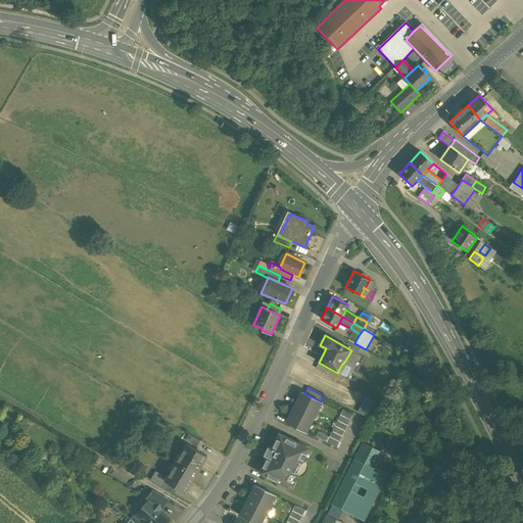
[(304,393),(301,392),(296,402),(316,412),(321,401),(304,393)]
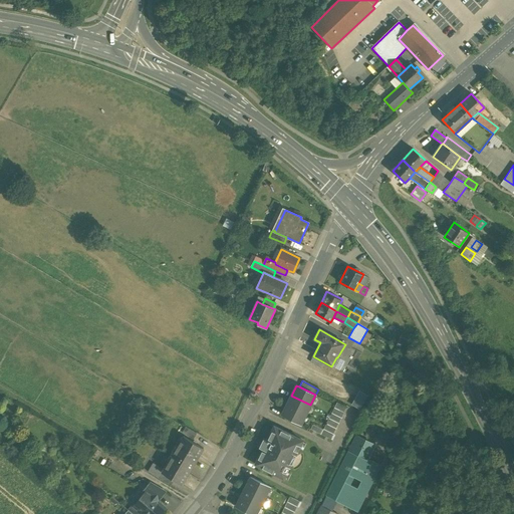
[(359,409),(366,395),(357,390),(349,404),(359,409)]
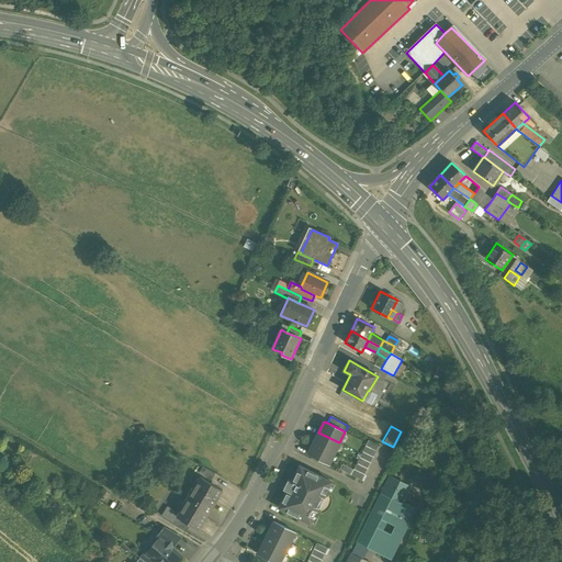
[(339,442),(318,433),(313,442),(335,453),(339,442)]
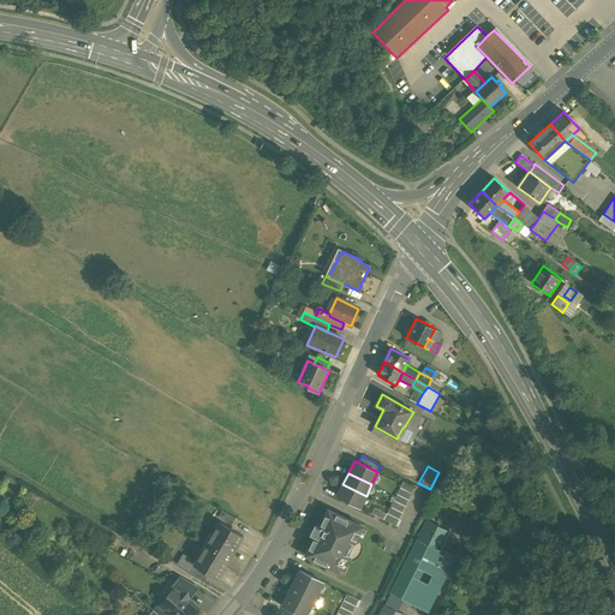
[(416,488),(402,482),(400,488),(412,494),(416,488)]
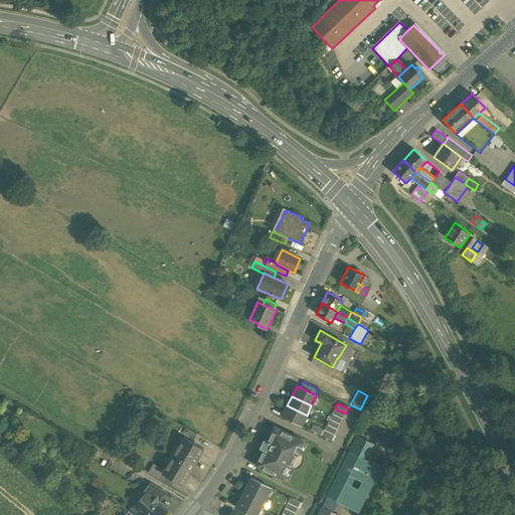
[(307,415),(287,405),(282,415),(302,425),(307,415)]
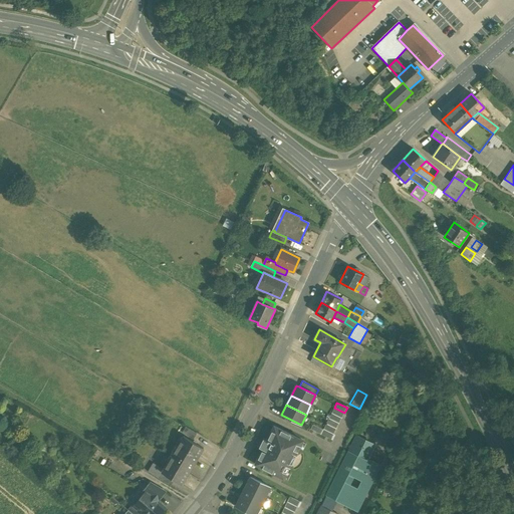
[(344,413),(334,408),(331,413),(341,419),(344,413)]
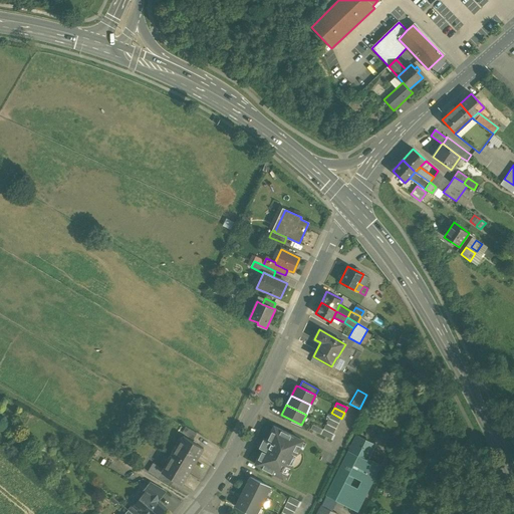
[(341,419),(331,413),(328,419),(339,424),(341,419)]
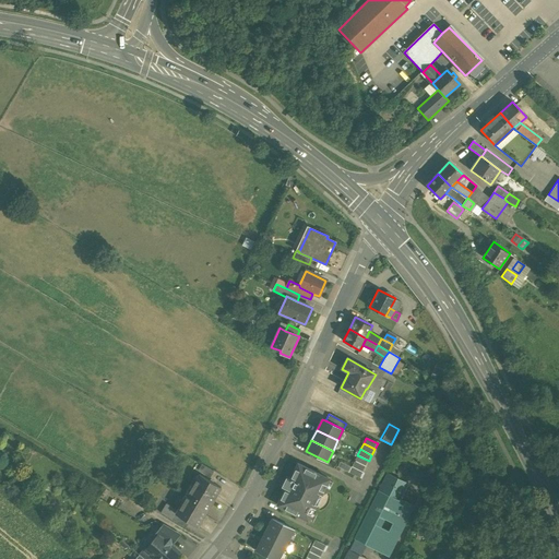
[(369,461),(357,455),(355,461),(366,466),(369,461)]
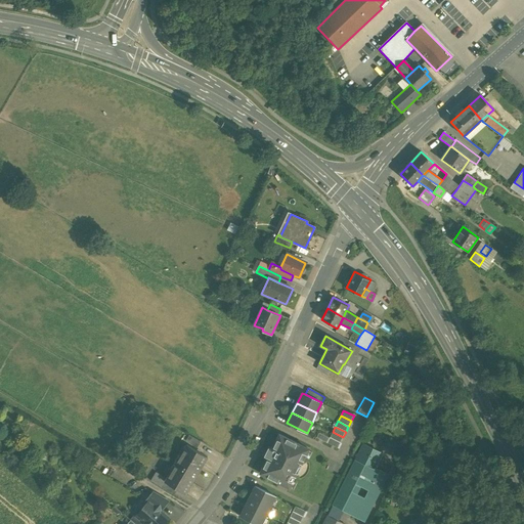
[(330,437),(319,432),(316,438),(326,443),(330,437)]
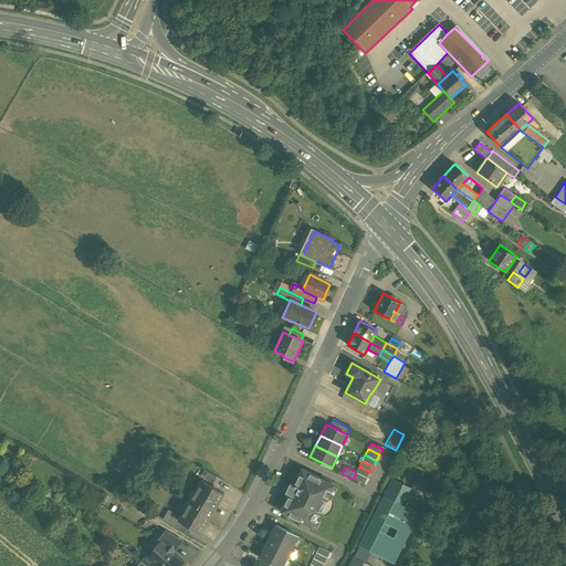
[(370,472),(359,467),(356,472),(367,479),(370,472)]
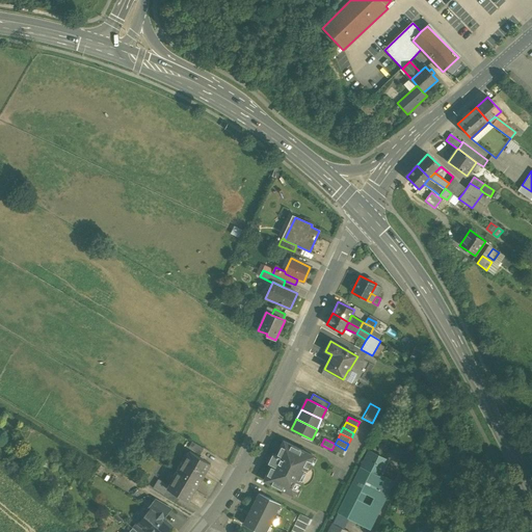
[(192,442),(189,448),(200,454),(203,448),(192,442)]
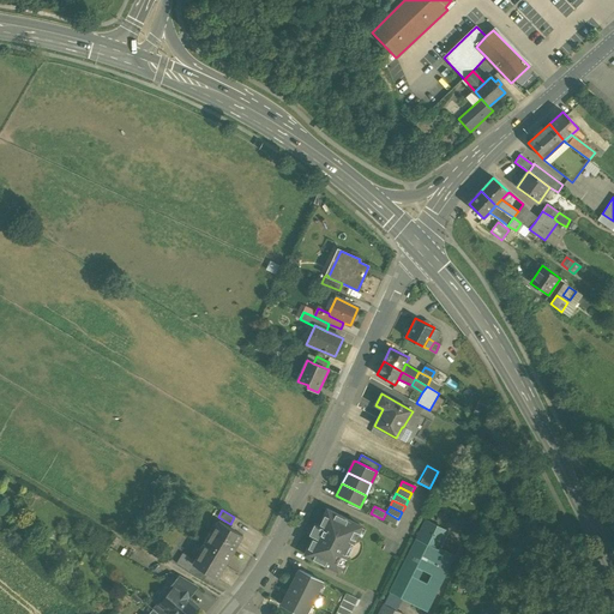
[(361,527),(327,510),(319,527),(315,525),(311,534),(314,536),(305,554),(339,571),(348,554),(344,553),(350,541),(353,543),(361,527)]
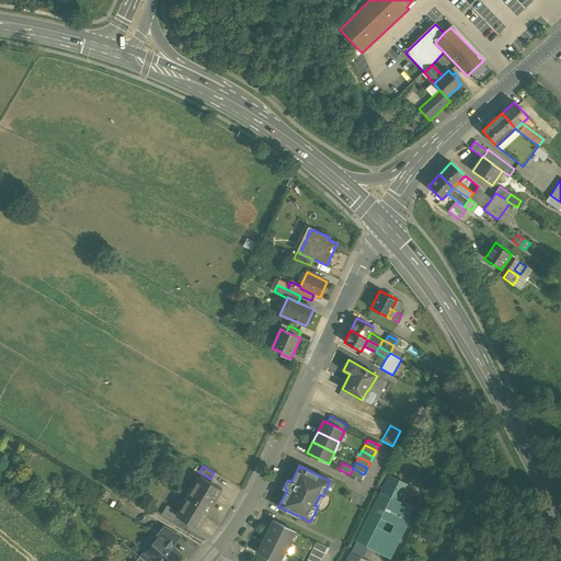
[(364,474),(353,468),(350,474),(362,480),(364,474)]
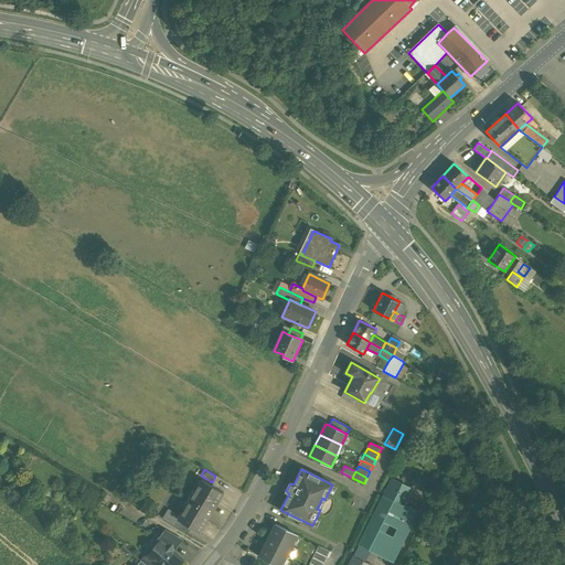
[(392,479),(353,556),(370,564),(373,564),(379,555),(393,562),(417,513),(404,507),(412,489),(392,479)]
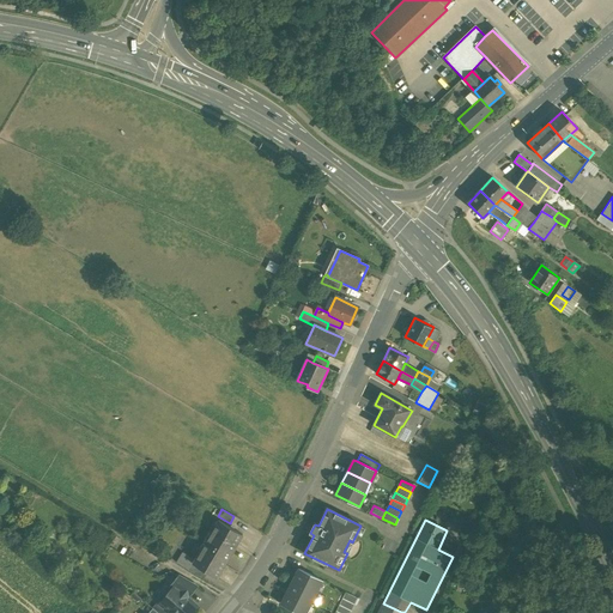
[(243,535),(218,521),(205,542),(230,557),(243,535)]
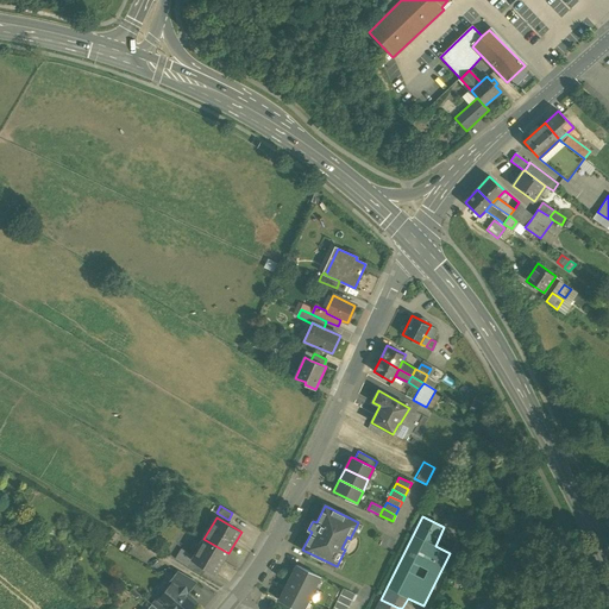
[(228,553),(203,539),(192,560),(203,567),(217,575),(228,553)]
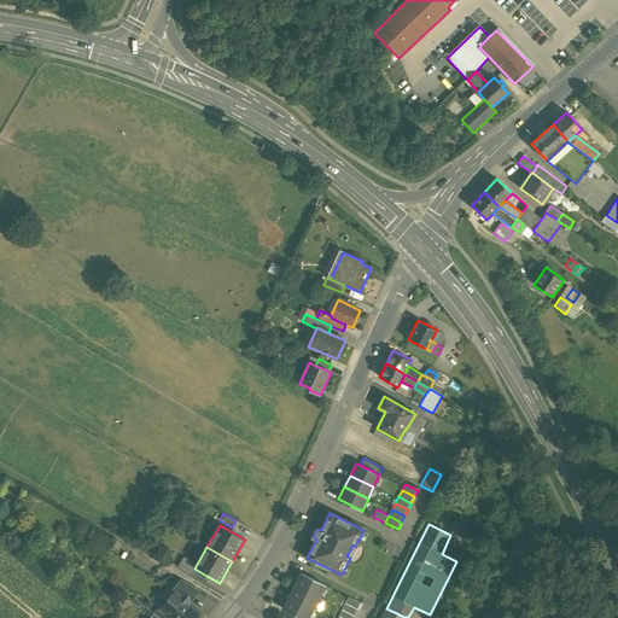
[(207,576),(194,569),(191,576),(203,583),(207,576)]
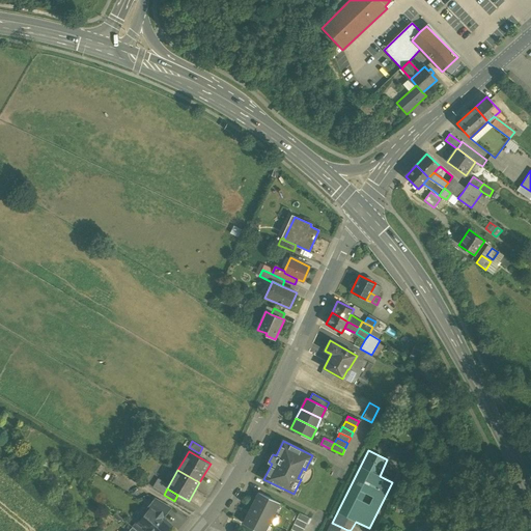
[(279,503),(259,493),(253,503),(274,513),(279,503)]
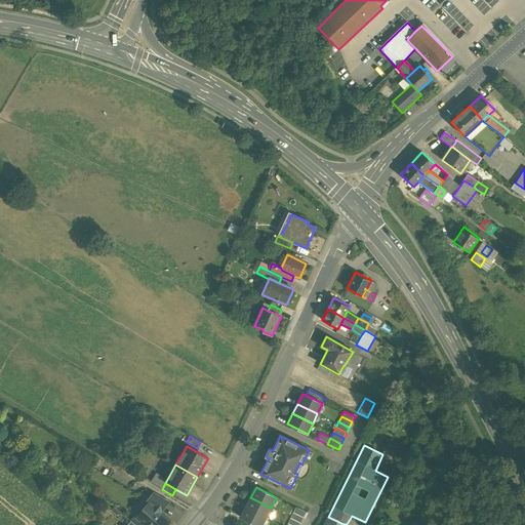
[(169,502),(153,493),(147,501),(149,502),(161,513),(169,502)]
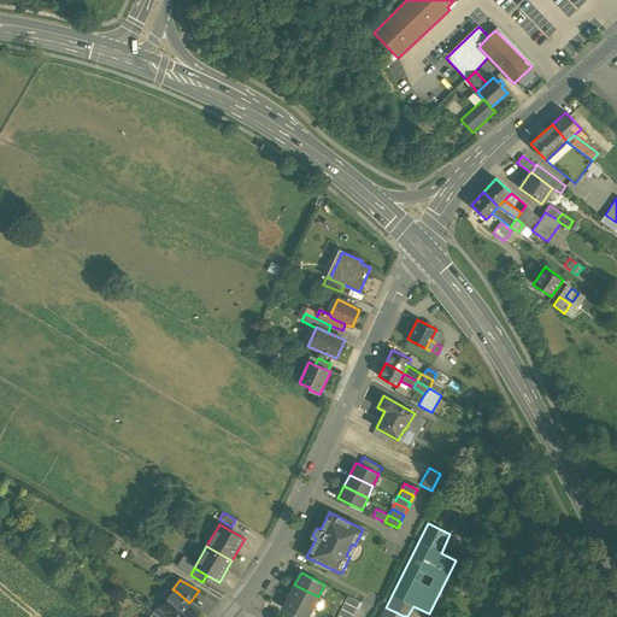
[(318,597),(294,585),(289,597),(312,607),(318,597)]
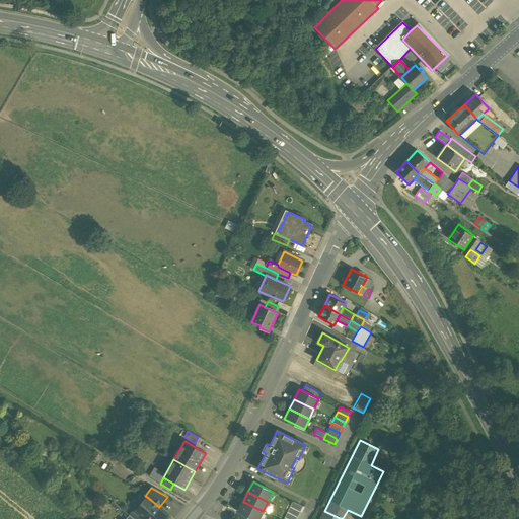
[(159,507),(147,497),(143,503),(143,508),(139,514),(138,514),(143,518),(144,518),(161,518),(167,513),(159,507)]
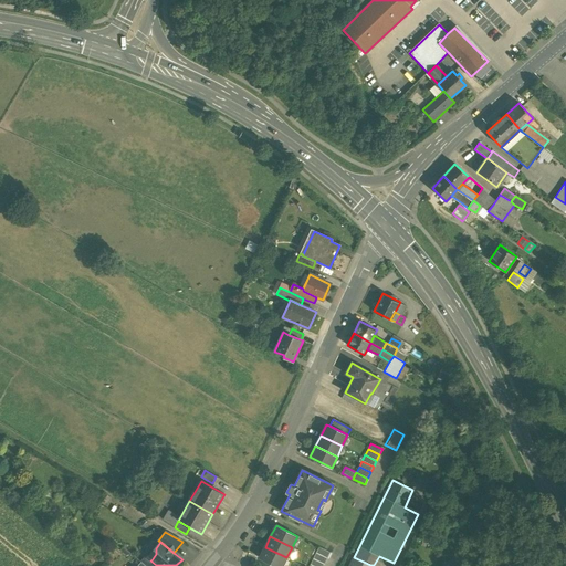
[(282,565),(286,557),(265,547),(260,558),(275,565),(282,565)]
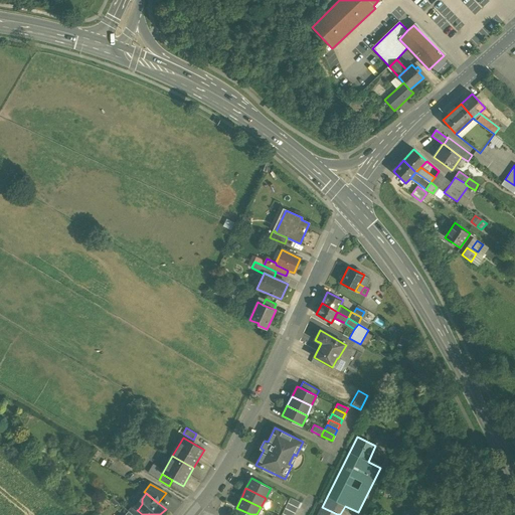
[(301,503),(290,498),(288,503),(298,508),(301,503)]
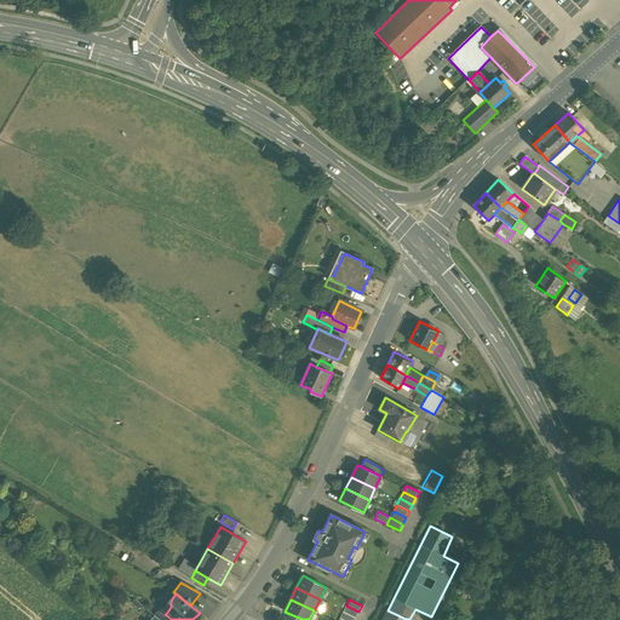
[(359,612),(346,606),(343,612),(356,618),(359,612)]
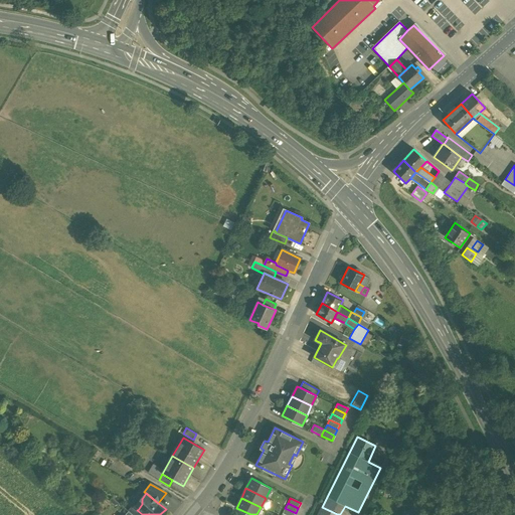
[(138,510),(133,506),(129,511),(132,514),(141,514),(142,514),(137,510),(138,510)]
